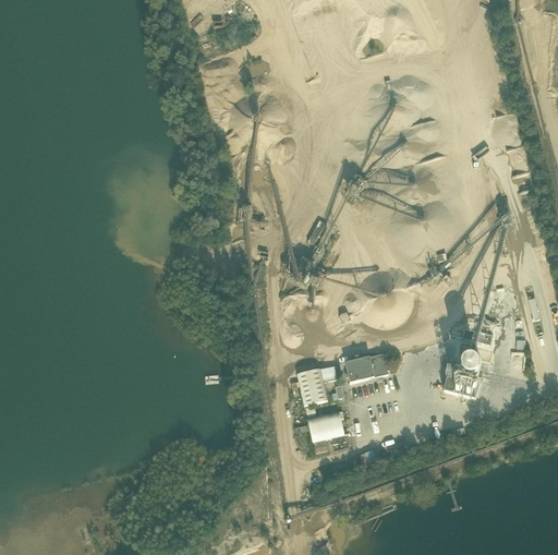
[(307,240),(314,243),(325,222),(319,219),(307,240)]
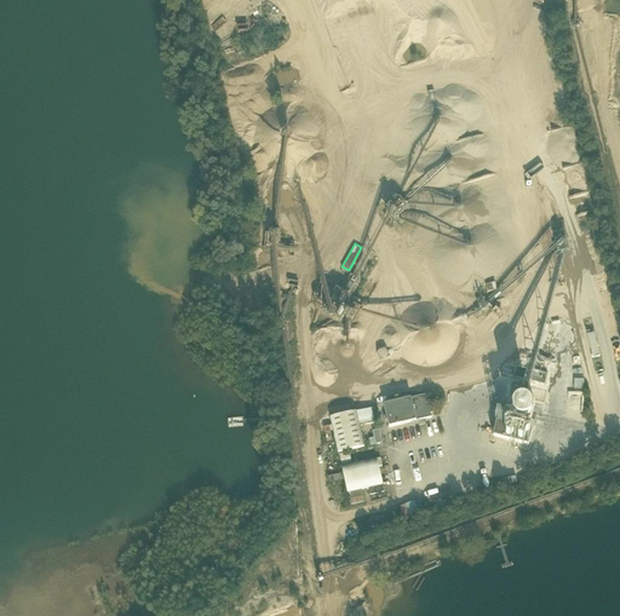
[(587,332),(592,355),(600,353),(595,329),(587,332)]
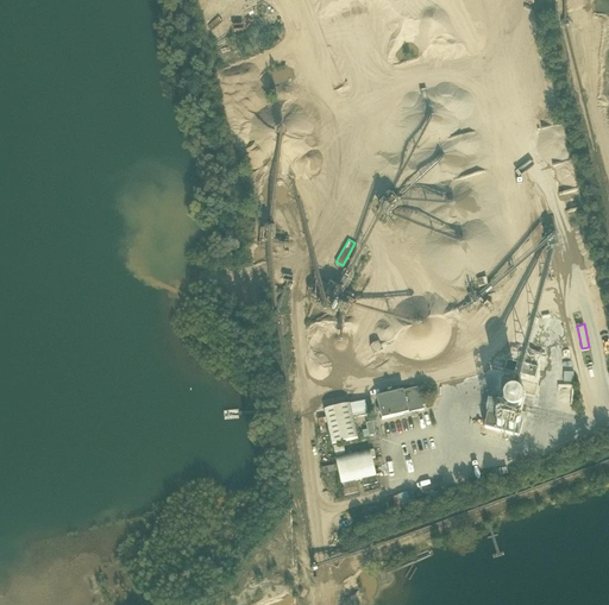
[(573,373),(563,373),(563,383),(573,384),(573,373)]
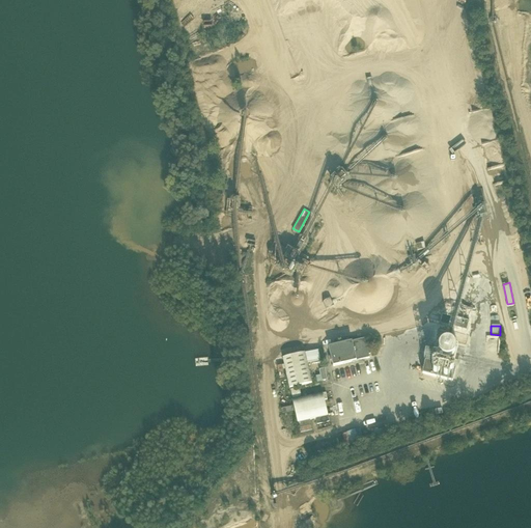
[(365,335),(352,338),(329,344),(333,363),(357,358),(369,355),(365,335)]
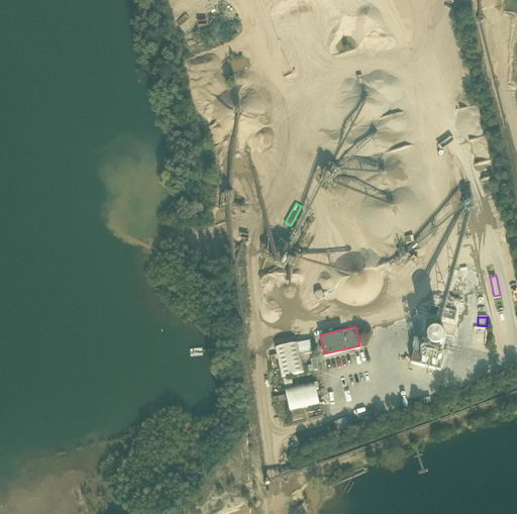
[(424,347),(441,352),(446,335),(428,330),(424,347)]
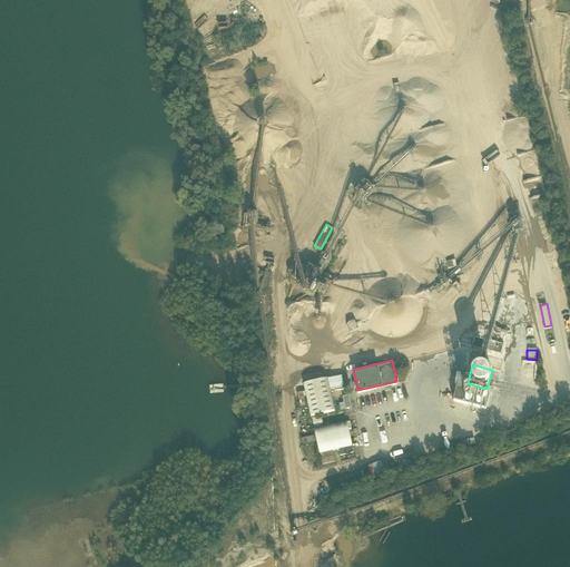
[(344,372),(327,375),(330,388),(347,384),(344,372)]
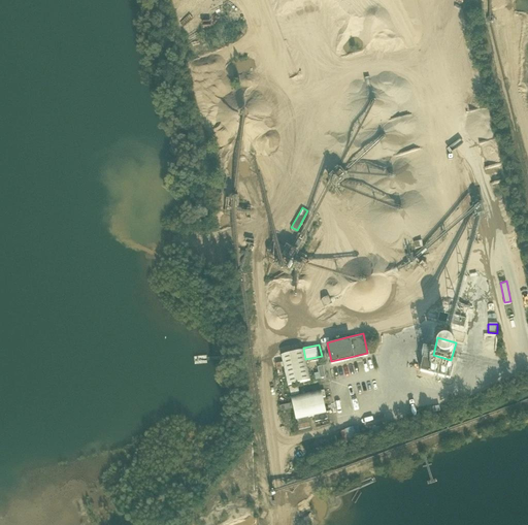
[(281,353),(288,383),(310,378),(305,359),(303,348),(281,353)]
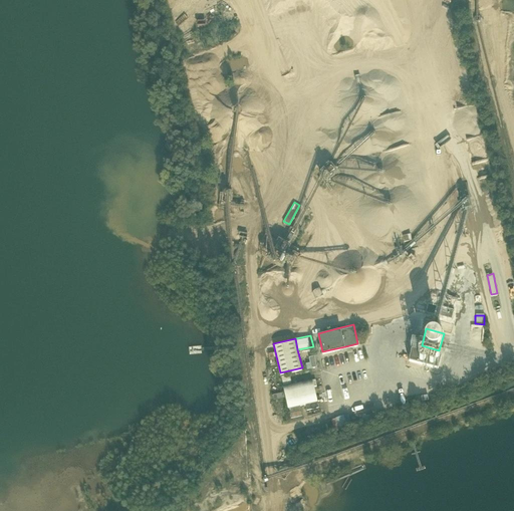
[(409,358),(438,366),(441,354),(412,346),(409,358)]
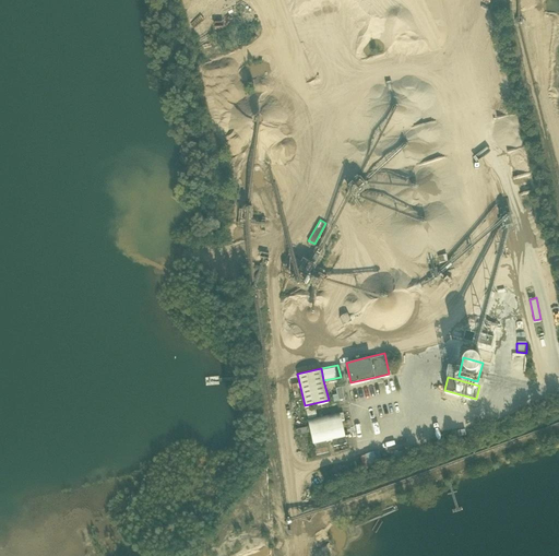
[(335,387),(339,399),(345,398),(342,385),(335,387)]
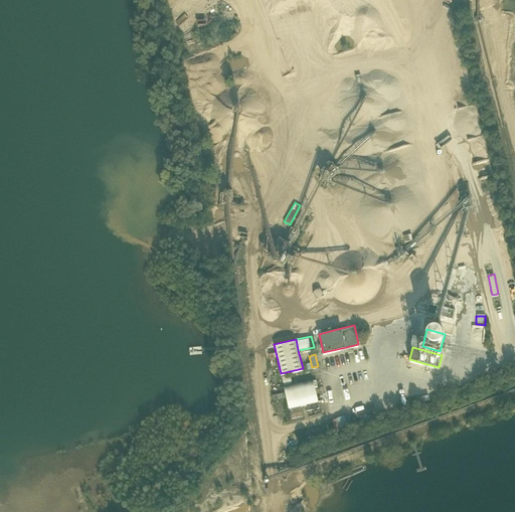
[(282,375),(284,385),(293,383),(291,373),(282,375)]
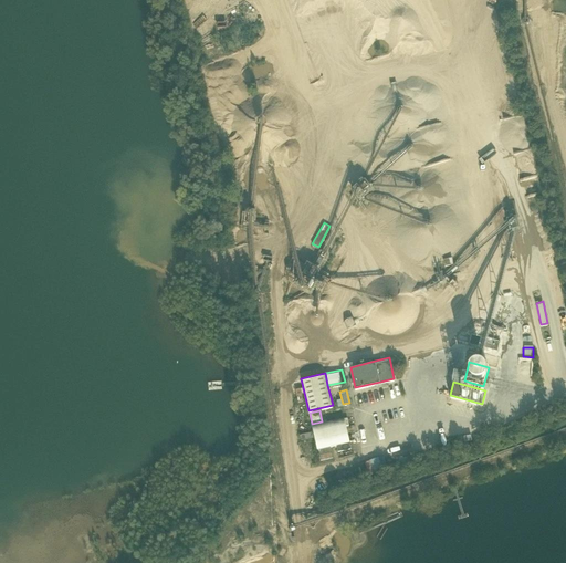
[(314,435),(317,448),(331,445),(336,444),(349,440),(344,416),(322,421),(312,424),(313,429),(314,435)]
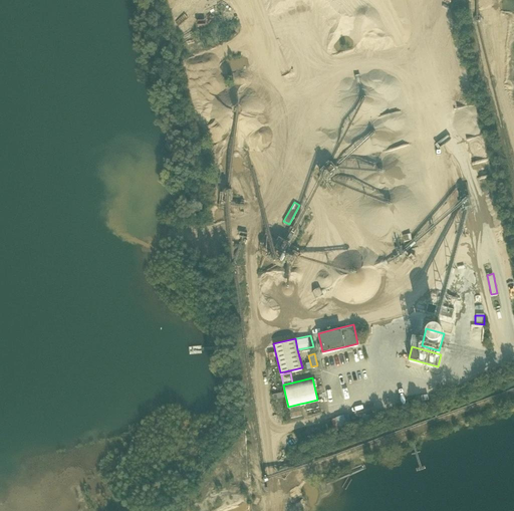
[(317,400),(305,403),(307,409),(319,406),(317,400)]
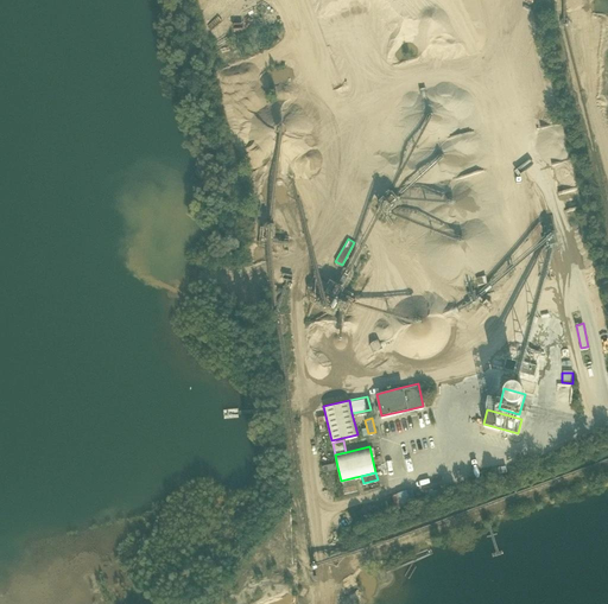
[(355,477),(341,481),(343,493),(358,489),(355,477)]
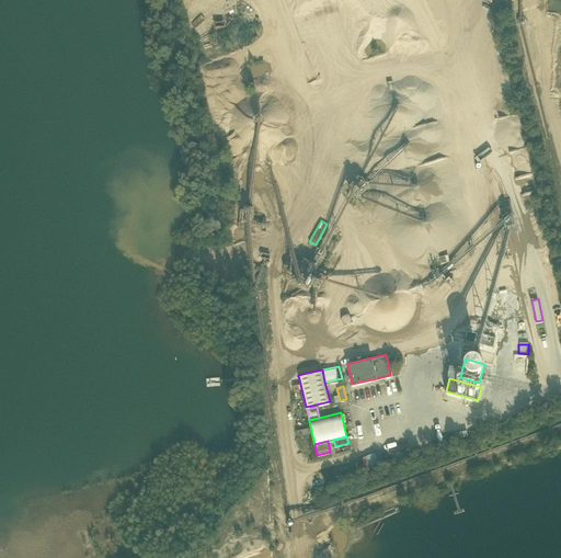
[(379,450),(361,456),(365,469),(385,462),(379,450)]
